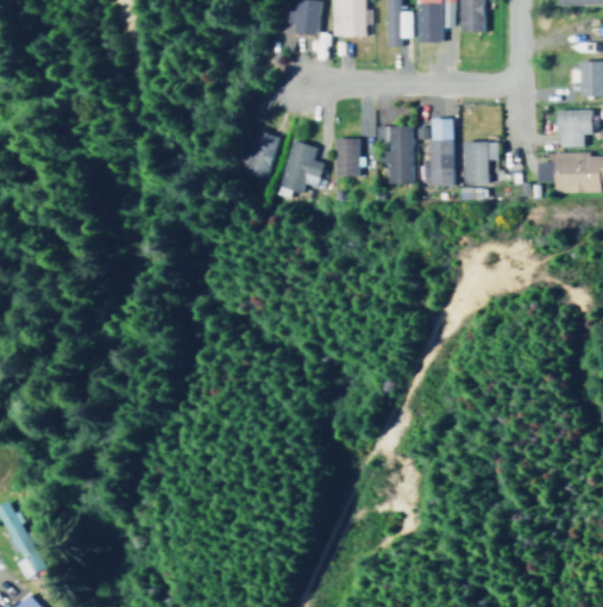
[(289,11),(288,24),(295,25),(294,33),(319,35),(321,1),(314,1),(313,0),(297,0),(297,11),(289,11)]
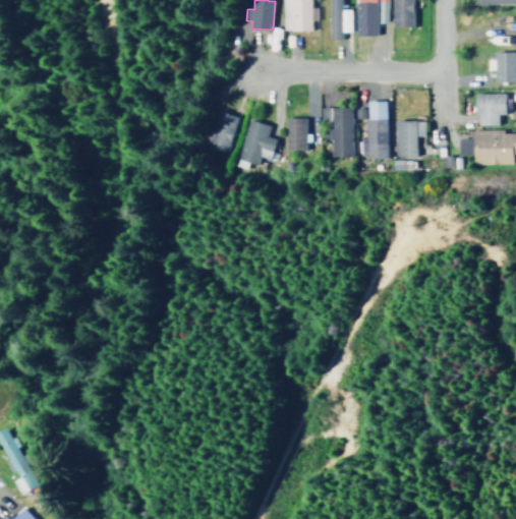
[(293,33),(313,32),(312,0),(285,0),(286,23),(293,23),(293,33)]
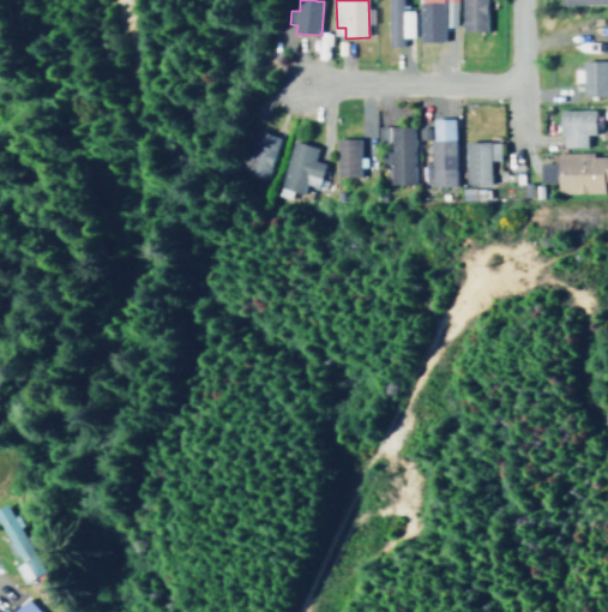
[(391,0),(392,48),(405,48),(404,39),(416,39),(416,11),(405,11),(404,0),(391,0)]
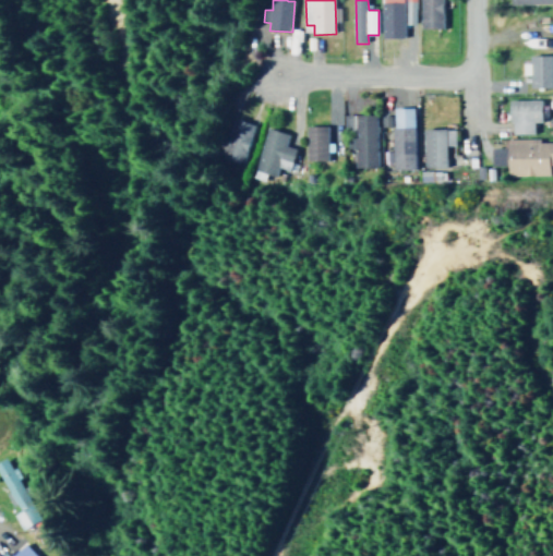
[(383,0),(384,39),(407,39),(405,0),(383,0)]
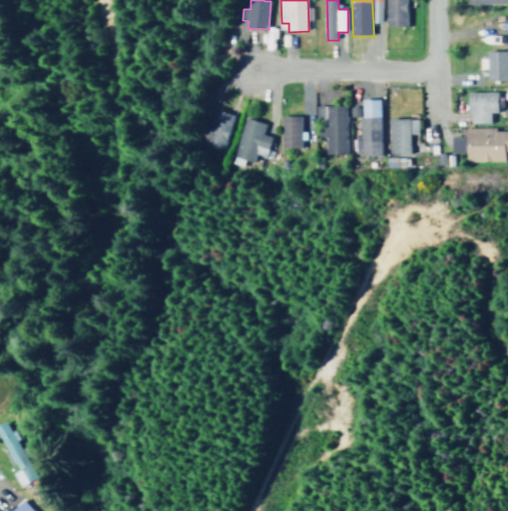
[(384,0),(374,0),(376,24),(385,23),(384,0)]
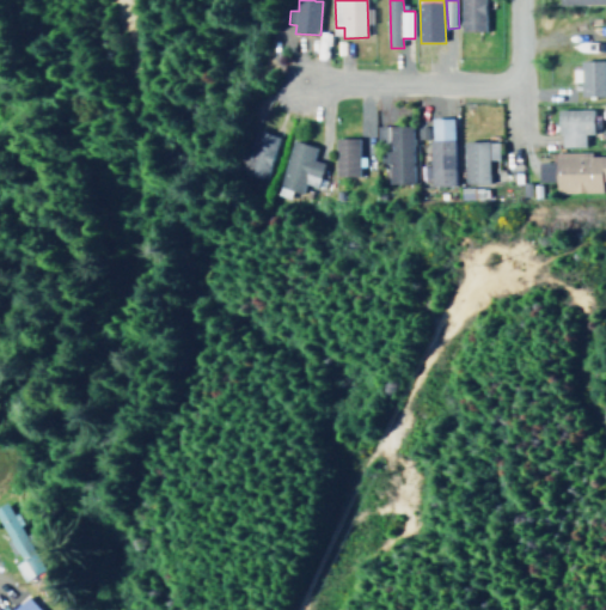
[(463,0),(464,32),(488,32),(487,0),(463,0)]
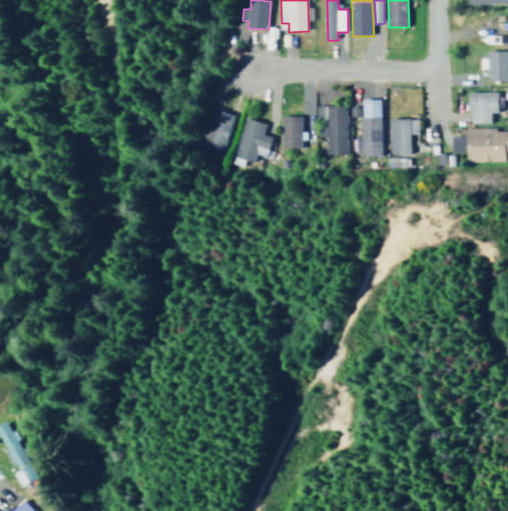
[(489,70),(489,82),(507,82),(507,51),(488,52),(488,58),(482,59),(483,70),(489,70)]
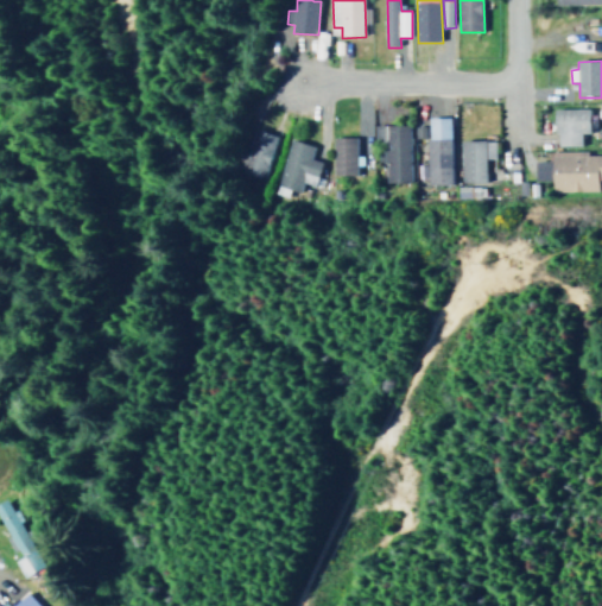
[(558,111),(558,147),(583,147),(583,136),(591,136),(591,111),(558,111)]
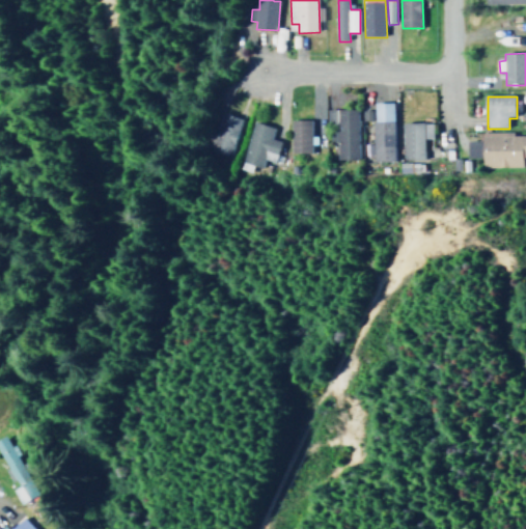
[(396,162),(397,104),(376,104),(376,162),(396,162)]
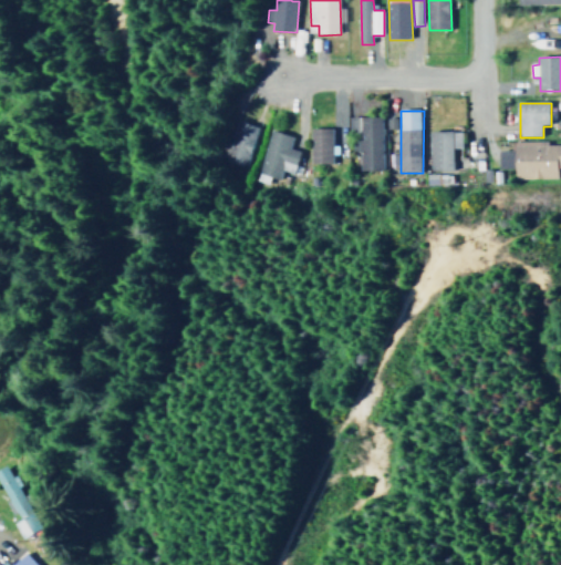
[(384,117),(351,119),(351,137),(354,137),(355,154),(362,154),(362,172),(385,171),(384,117)]
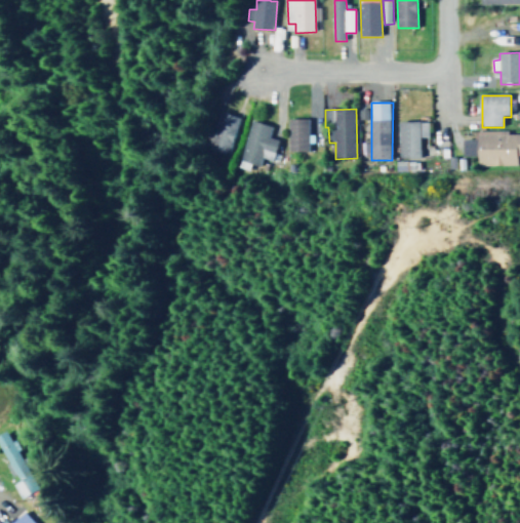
[(209,151),(229,157),(240,118),(221,113),(209,151)]
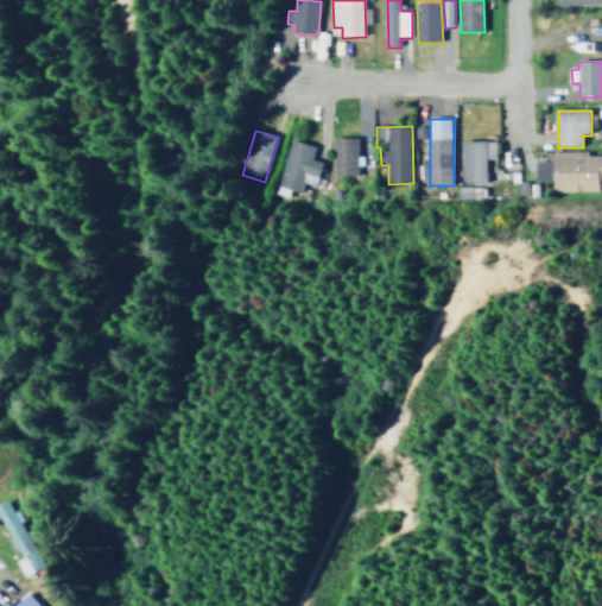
[(357,139),(335,139),(336,176),(359,176),(357,139)]
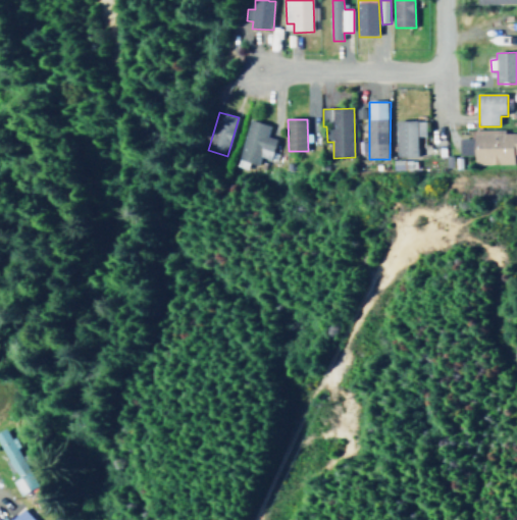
[(271,126),(250,120),(240,161),(259,166),(261,158),(272,160),(278,140),(268,138),(271,126)]
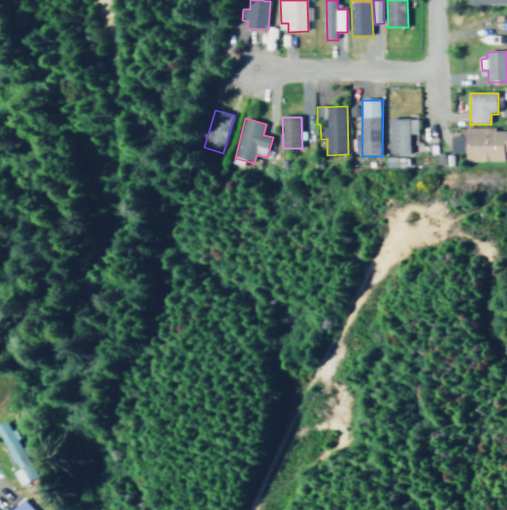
[(391,155),(411,155),(411,135),(419,134),(419,119),(390,120),(391,155)]
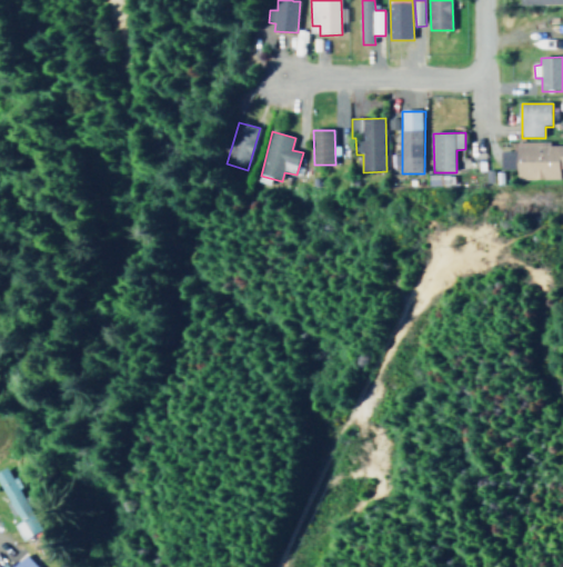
[(562,146),(552,147),(552,142),(516,143),(516,151),(503,152),(503,170),(519,170),(519,180),(562,180),(562,170),(562,146)]
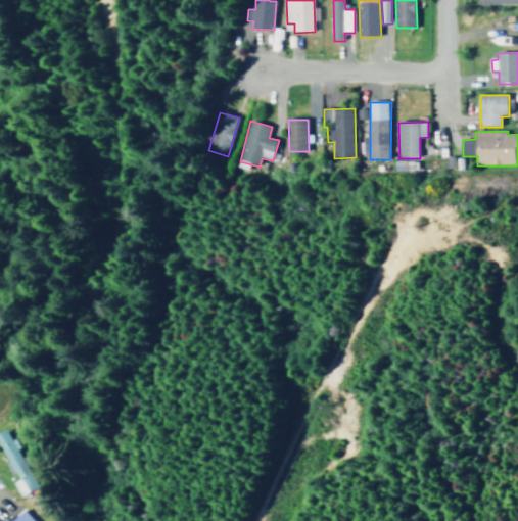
[(418,162),(395,163),(395,171),(418,171),(418,162)]
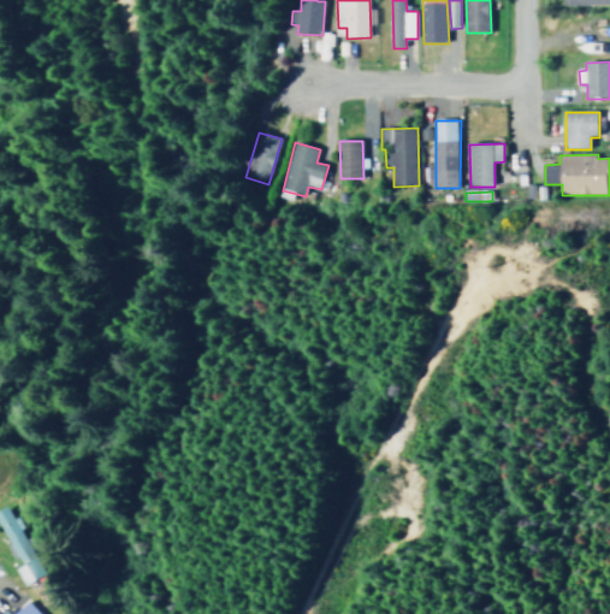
[(24,530),(24,531),(12,507),(0,512),(0,521),(23,567),(18,570),(27,586),(47,577),(24,530)]
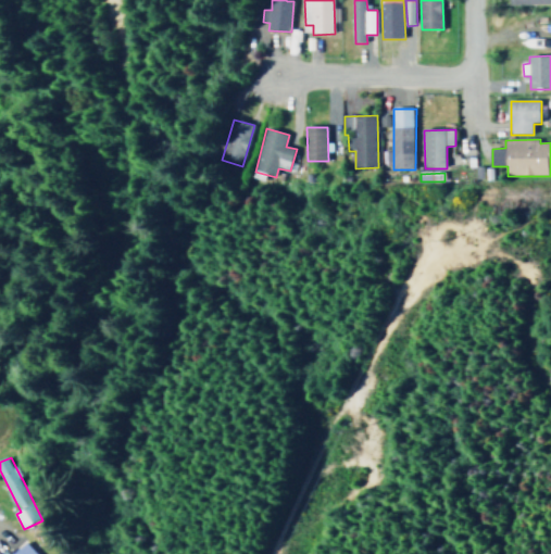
[(9,553),(8,552),(5,553),(37,553),(27,543),(15,553),(9,553)]
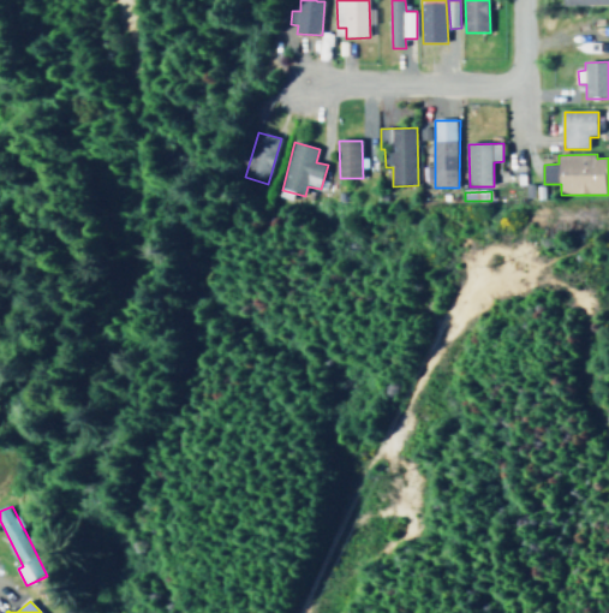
All buildings are outlined.
